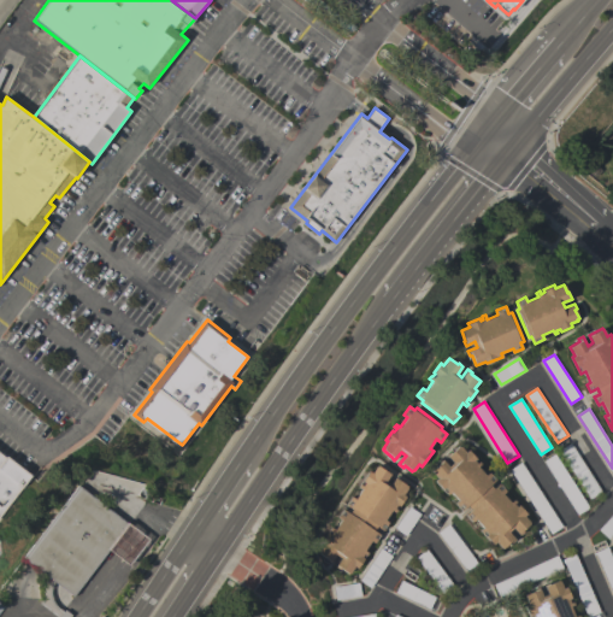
[(603,491),(593,498),(561,450),(572,442),(603,491)]
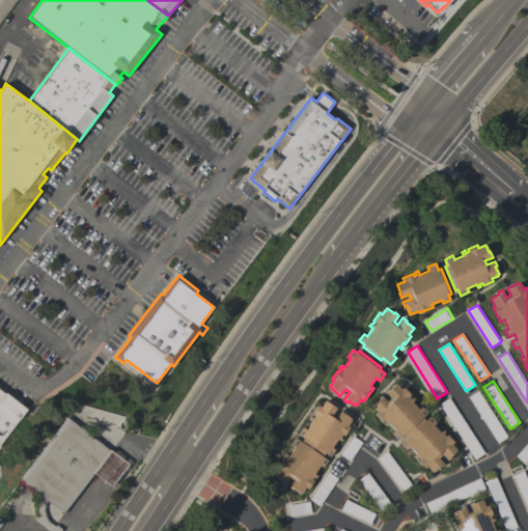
[(416,398),(413,401),(420,409),(422,407),(428,413),(423,417),(426,420),(432,416),(438,422),(435,425),(441,432),(444,430),(455,442),(453,444),(459,449),(451,456),(452,457),(449,460),(443,454),(439,458),(445,464),(442,467),(441,466),(434,472),(428,467),(426,469),(415,456),(418,453),(411,446),(409,449),(403,443),(407,439),(404,436),(399,440),(393,434),(396,430),(389,423),(387,425),(376,414),(379,412),(372,406),(380,399),(379,398),(382,395),(388,401),(391,398),(385,391),(389,388),(390,389),(396,383),(401,389),(405,387),(416,398)]
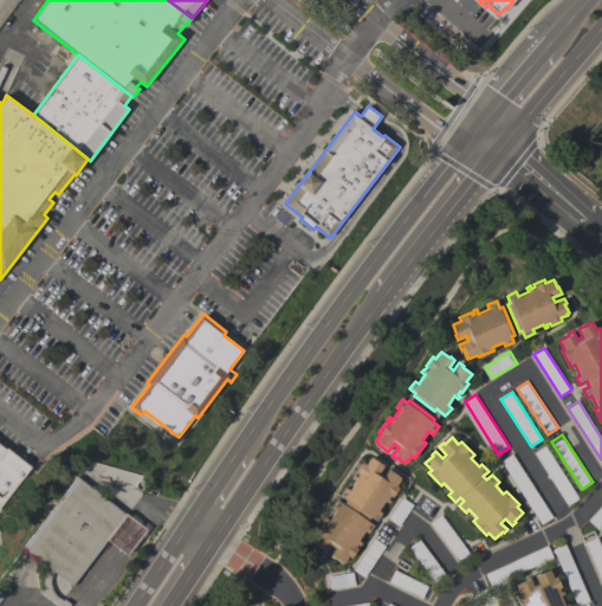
[(0,443),(32,468),(28,472),(26,472),(0,507),(0,443)]
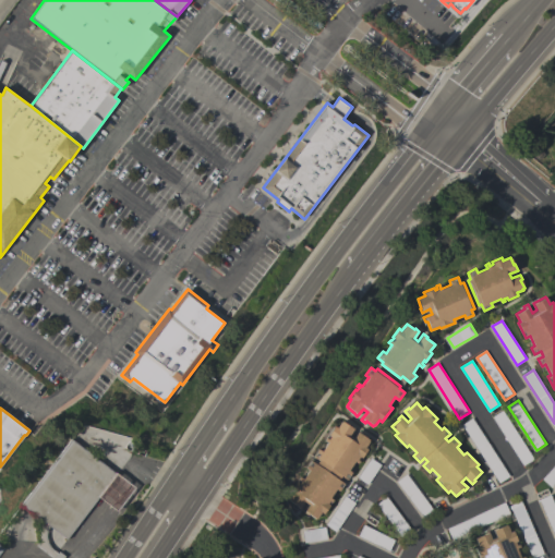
[(534,459),(523,465),(493,416),(504,410),(534,459)]
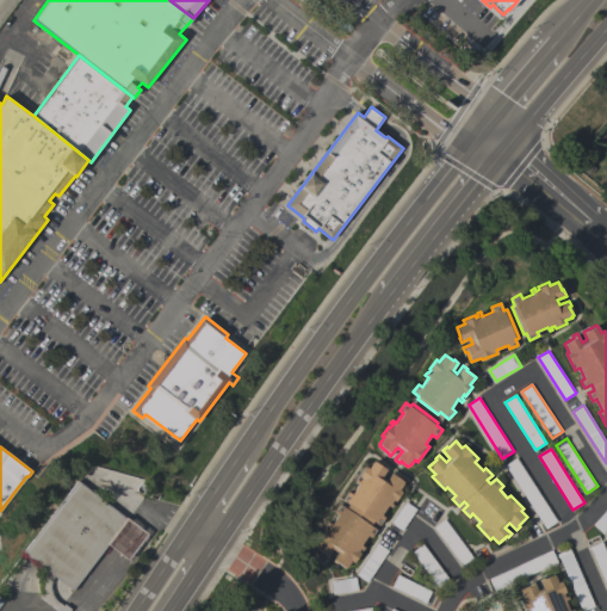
[(558,520),(547,529),(507,464),(518,457),(558,520)]
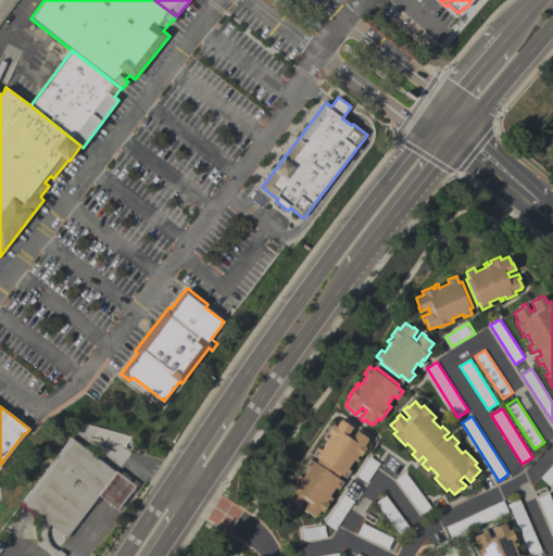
[(349,425),(350,424),(354,426),(349,433),(353,437),(359,429),(362,431),(361,432),(369,439),(364,445),(367,447),(357,462),(354,459),(348,468),(352,470),(347,478),(341,474),(338,478),(343,482),(339,489),(336,487),(329,496),(332,498),(323,513),(321,510),(316,516),(316,515),(314,517),(308,512),(306,513),(302,510),(308,503),(303,500),(298,507),(294,505),(296,504),(288,498),(289,497),(288,496),(291,491),(289,489),(296,480),(297,481),(299,479),(297,477),(299,475),(302,477),(308,468),(304,466),(310,458),(315,463),(318,458),(312,454),(317,447),(321,450),(326,441),(323,439),(325,436),(327,438),(329,434),(327,433),(332,424),(336,426),(339,420),(340,420),(341,419),(349,425)]
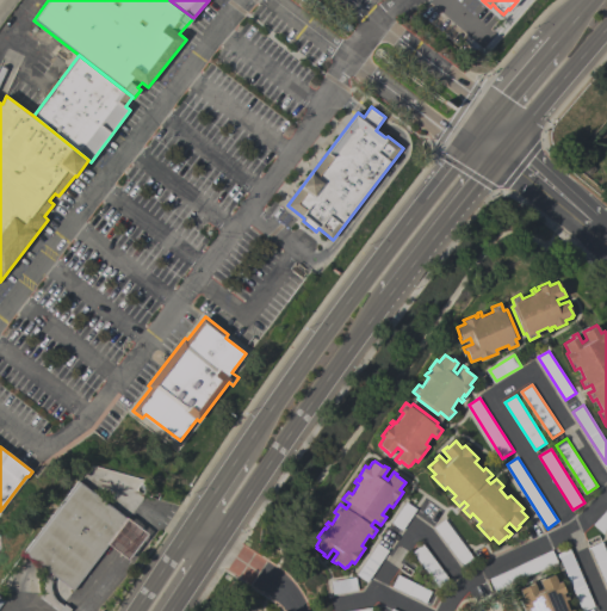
[(149,535),(129,560),(109,544),(74,590),(56,575),(54,578),(53,582),(53,587),(54,592),(56,597),(59,600),(66,605),(67,603),(74,609),(72,610),(59,610),(41,597),(44,593),(43,591),(43,586),(44,576),(45,573),(48,571),(25,551),(79,480),(129,518),(128,518),(149,535)]
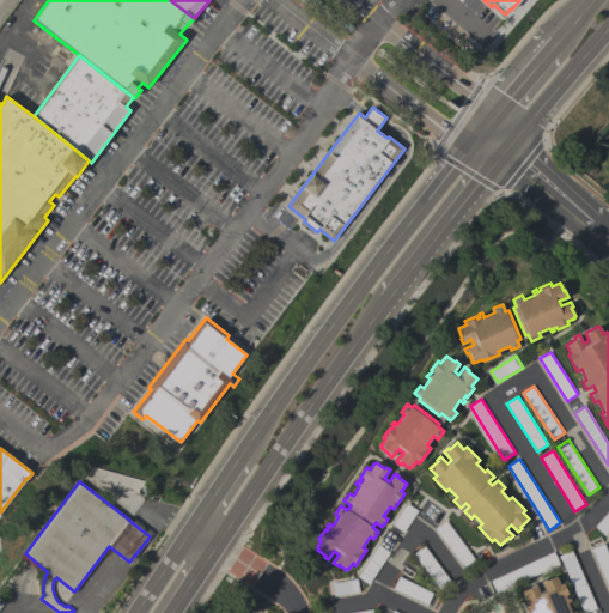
[(408,503),(419,510),(406,532),(395,525),(408,503)]
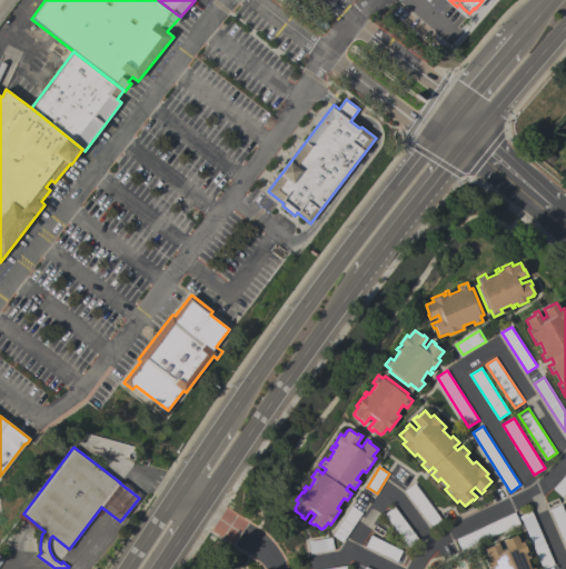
[(565,493),(564,496),(555,488),(565,476),(565,493)]
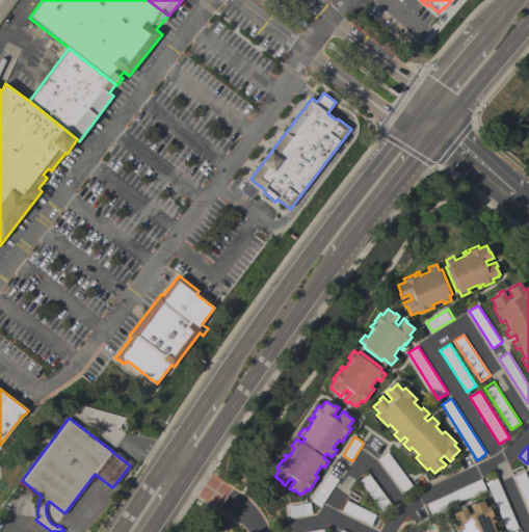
[(415,486),(405,494),(379,458),(389,452),(415,486)]
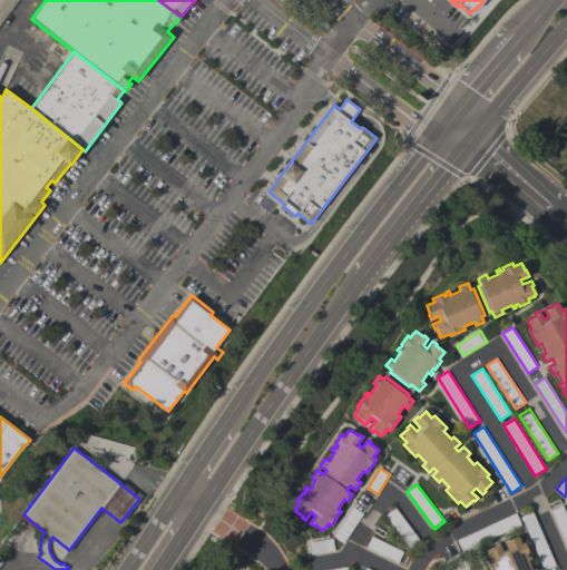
[(566,540),(553,510),(564,504),(566,510),(566,540)]
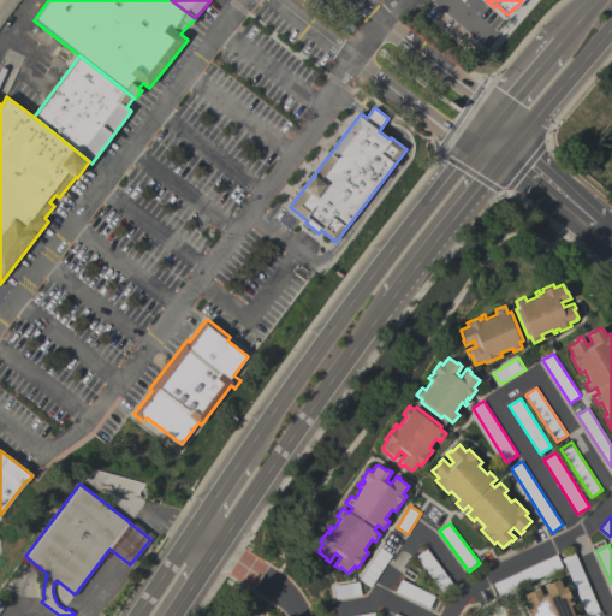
[(372,586),(361,578),(382,548),(393,555),(372,586)]
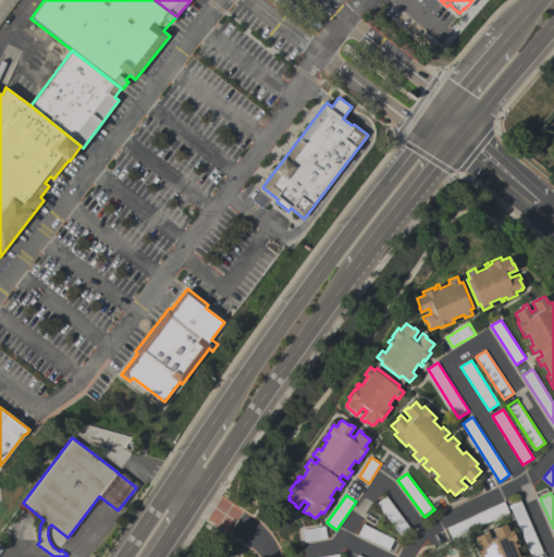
[(411,528),(402,535),(378,503),(388,495),(411,528)]
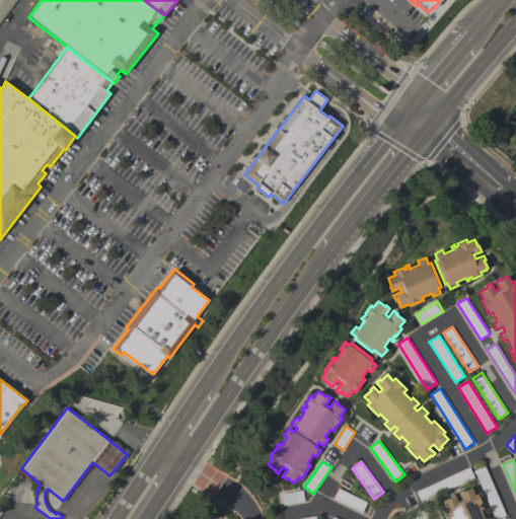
[(497,518),(475,470),(486,465),(507,514),(497,518)]
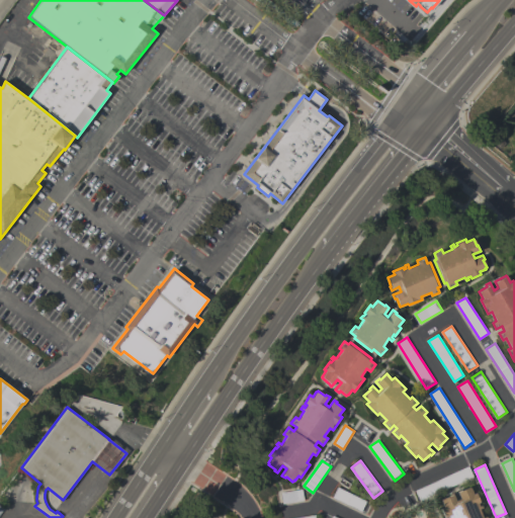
[(469,465),(475,477),(421,501),(417,491),(469,465)]
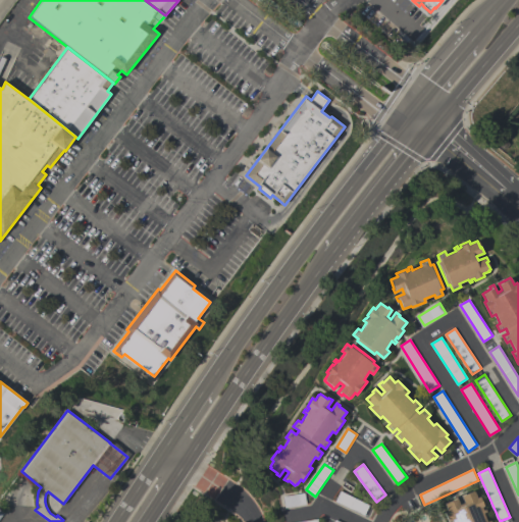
[(370,505),(365,515),(336,501),(342,490),(370,505)]
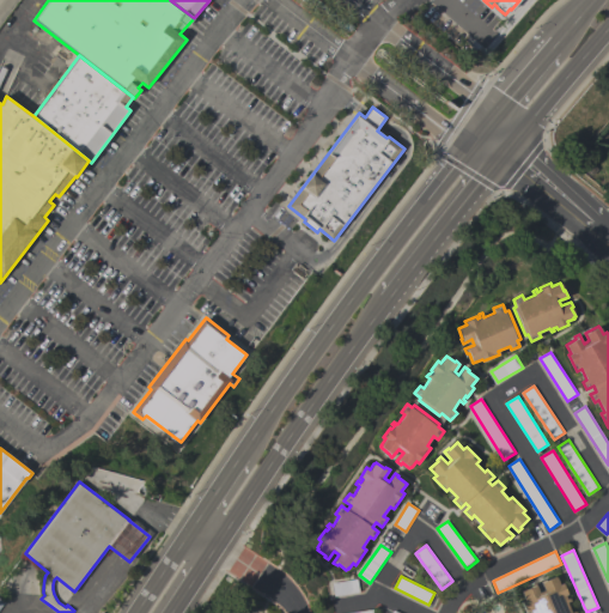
[(572,600),(568,602),(573,612),(577,611),(577,612),(528,612),(523,602),(527,600),(522,592),(533,587),(533,586),(536,583),(541,593),(546,590),(542,581),(546,578),(547,581),(558,576),(561,584),(565,583),(572,600)]
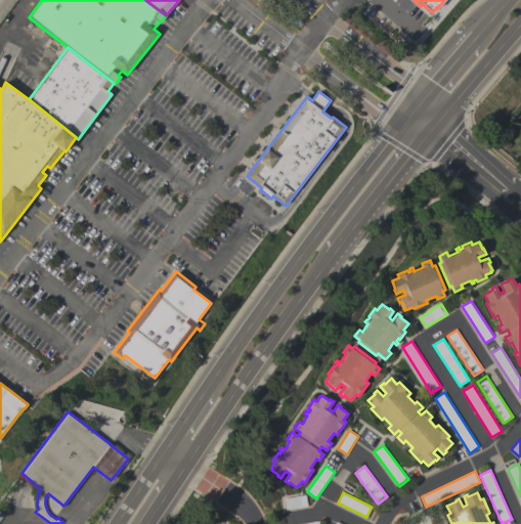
[(304,495),(306,507),(287,510),(285,498),(304,495)]
